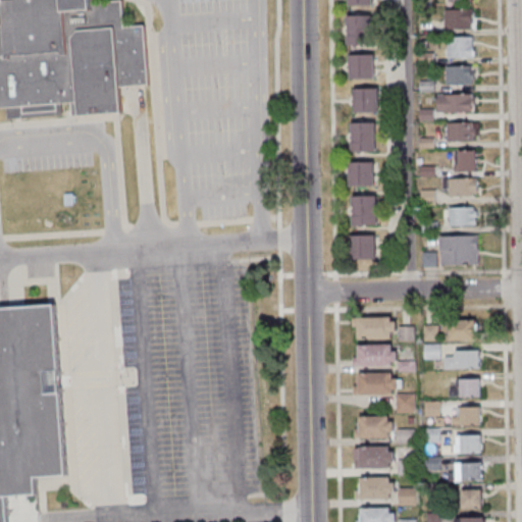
[(0,0),(94,0),(95,3),(124,1),(126,28),(147,27),(152,86),(122,88),(124,114),(74,118),(73,103),(64,104),(65,116),(11,120),(10,108),(0,109),(0,18),(7,18),(6,4),(0,4),(0,0)]
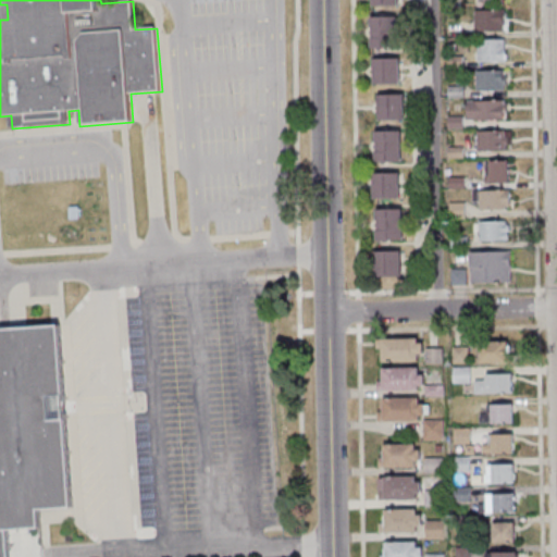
[(471,11),(472,32),(500,32),(500,26),(503,25),(502,10),(471,11)]
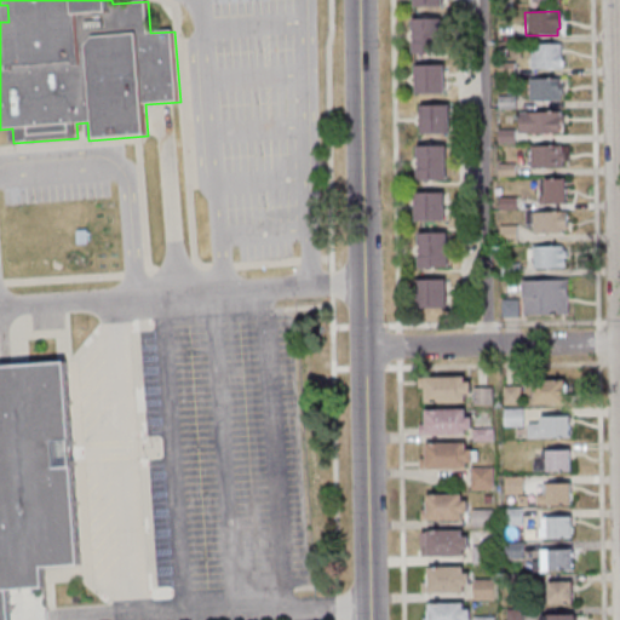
[(409,19),(409,55),(438,55),(438,18),(409,19)]
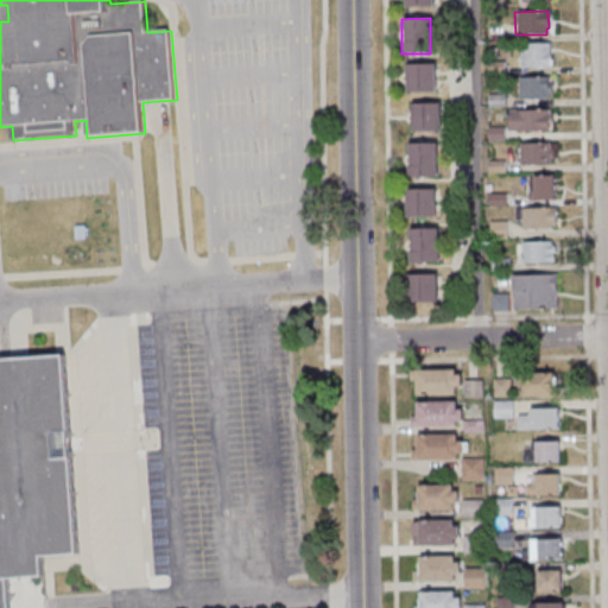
[(520,44),(520,48),(518,48),(518,68),(548,68),(550,64),(550,59),(548,57),(548,43),(520,44)]
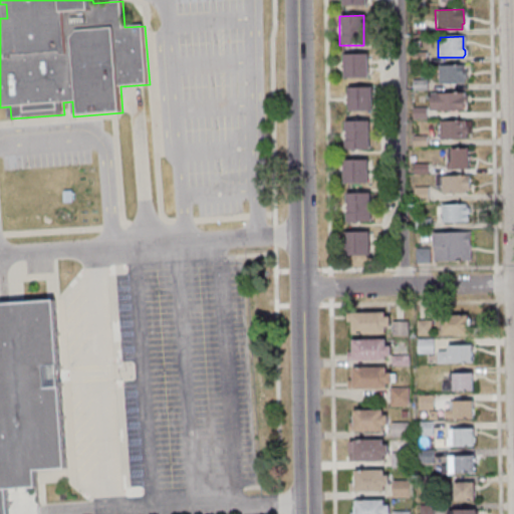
[(411,52),(411,63),(425,63),(425,52),(411,52)]
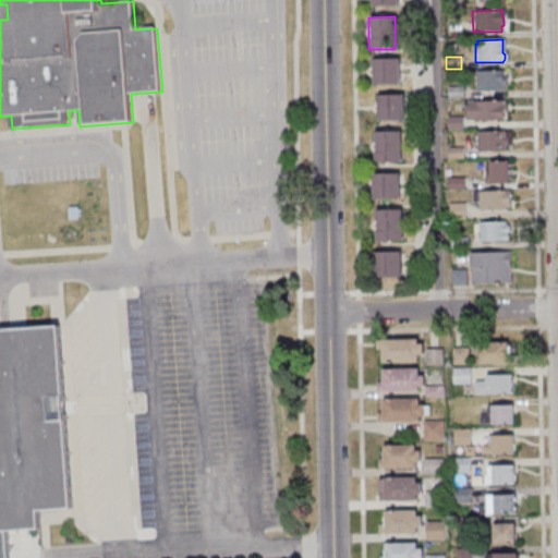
[(371,60),(372,85),(398,85),(398,59),(371,60)]
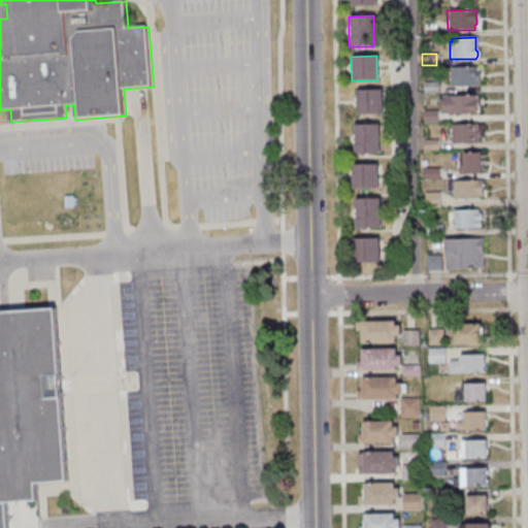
[(449,68),(450,87),(475,86),(475,80),(479,80),(479,72),(474,72),(474,67),(449,68)]
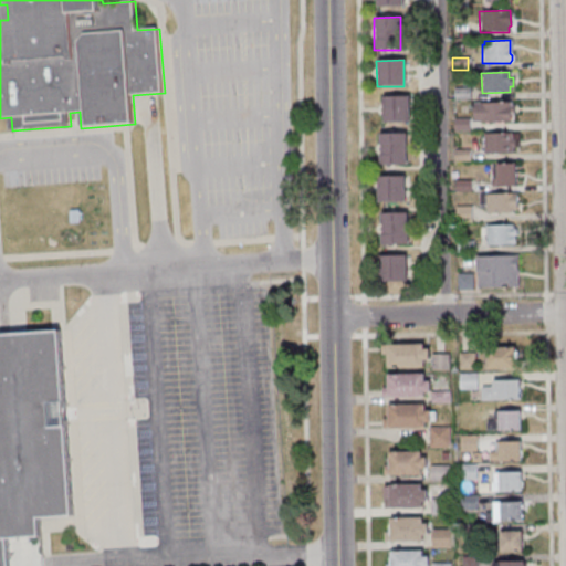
[(452,87),(452,100),(469,100),(469,87),(452,87)]
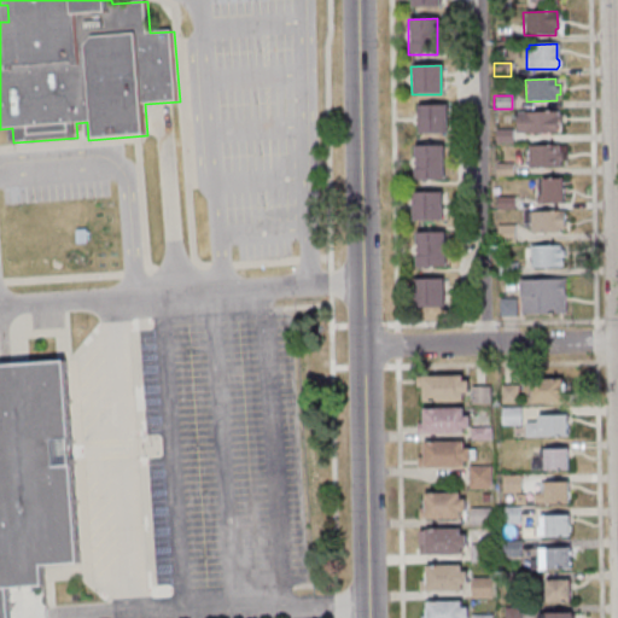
[(445,105),(447,134),(417,134),(415,106),(445,105)]
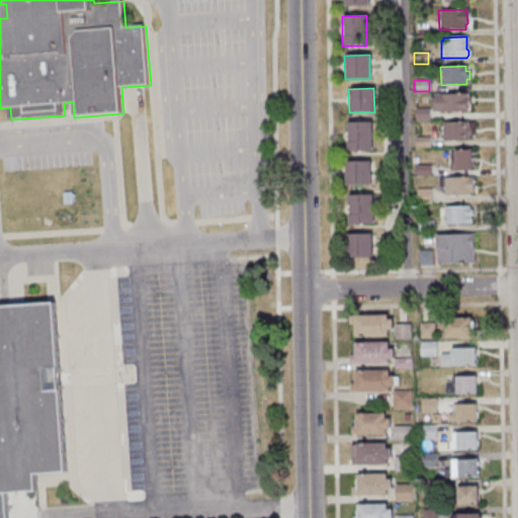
[(432,94),(432,112),(466,111),(468,109),(467,105),(466,104),(469,104),(469,96),(466,96),(466,94),(432,94)]
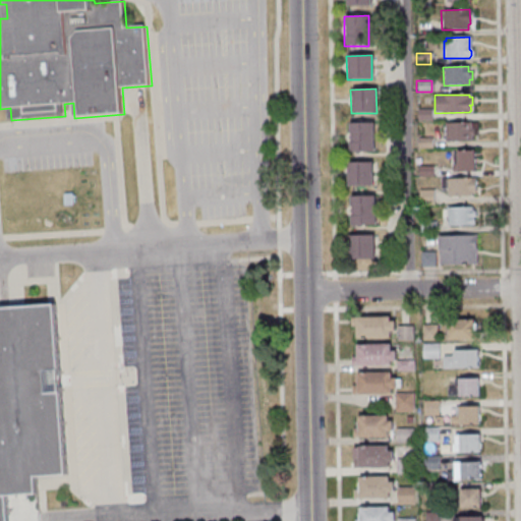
[(416,109),(416,121),(431,120),(430,109),(416,109)]
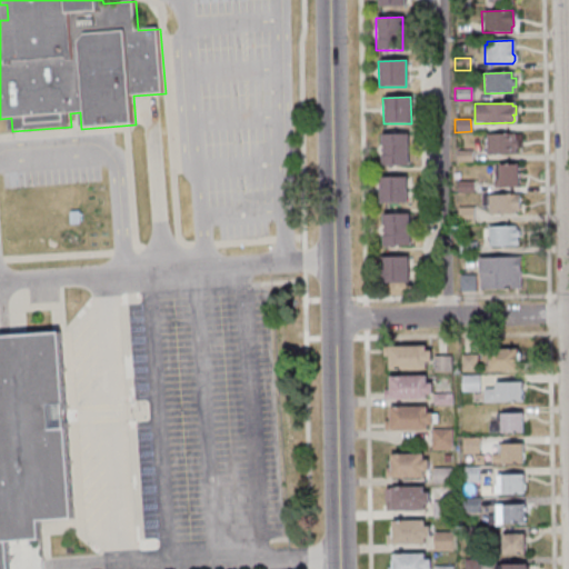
[(485,133),(513,133),(513,140),(516,140),(516,148),(513,149),(513,155),(485,155),(485,133)]
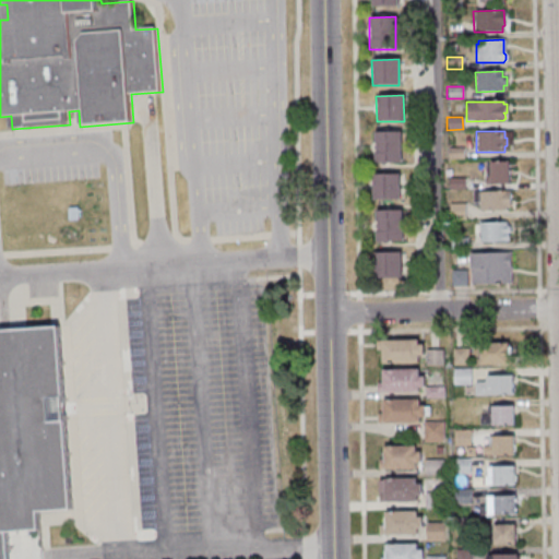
[(373,132),(373,164),(401,164),(400,132),(373,132)]
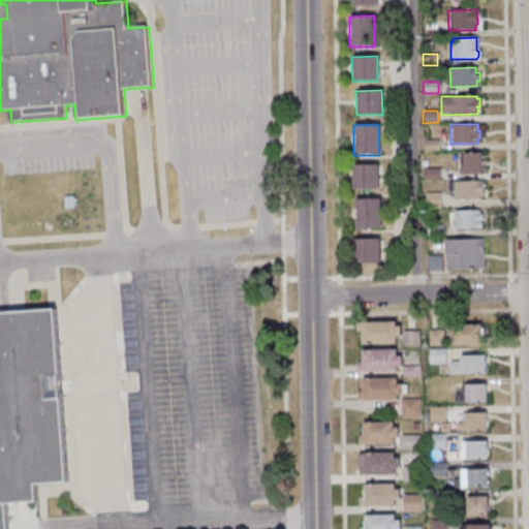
[(438,139),(438,151),(424,152),(423,139),(438,139)]
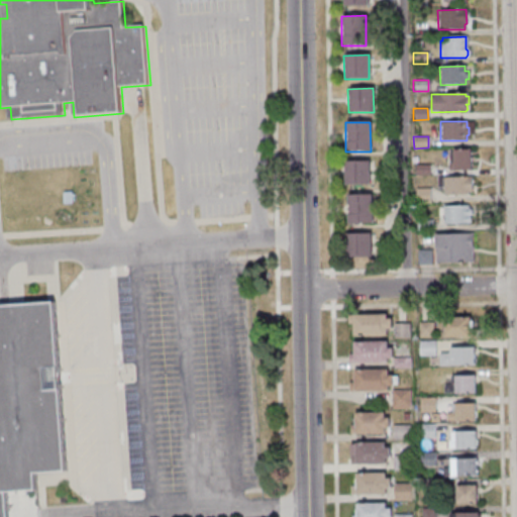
[(452,149),(452,152),(448,152),(449,164),(447,166),(446,169),(448,171),(452,171),(470,171),(470,149),(452,149)]
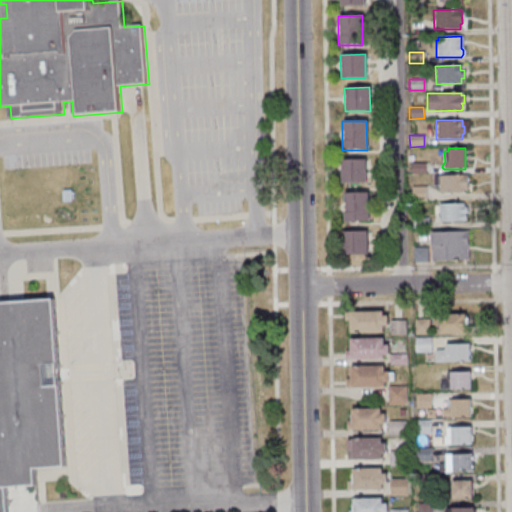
[(341,160),(341,184),(365,183),(365,159),(341,160)]
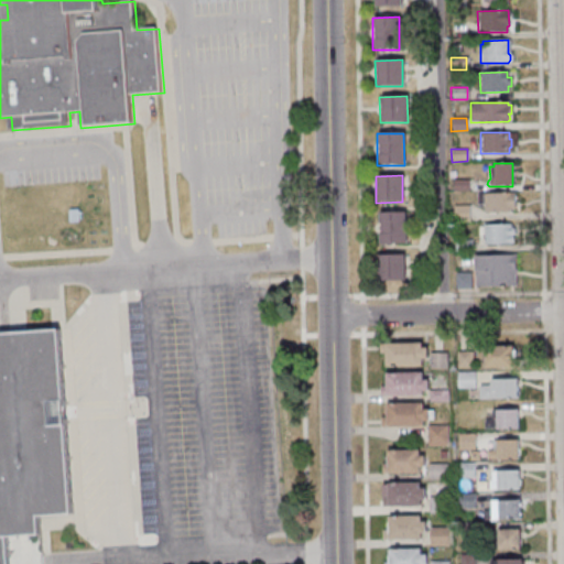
[(452,180),(452,192),(468,192),(468,180),(452,180)]
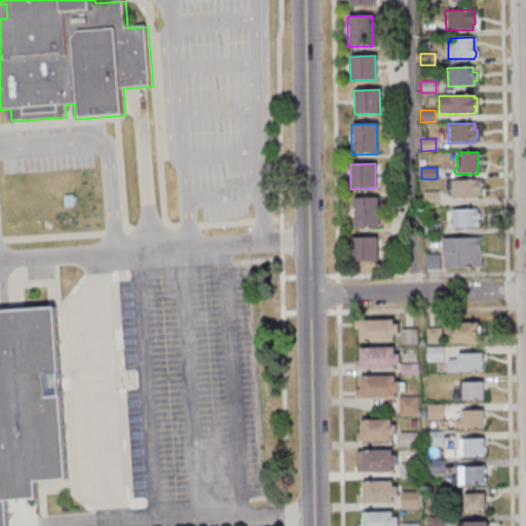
[(444,181),(479,180),(480,195),(476,195),(476,198),(451,198),(451,191),(444,191),(444,181)]
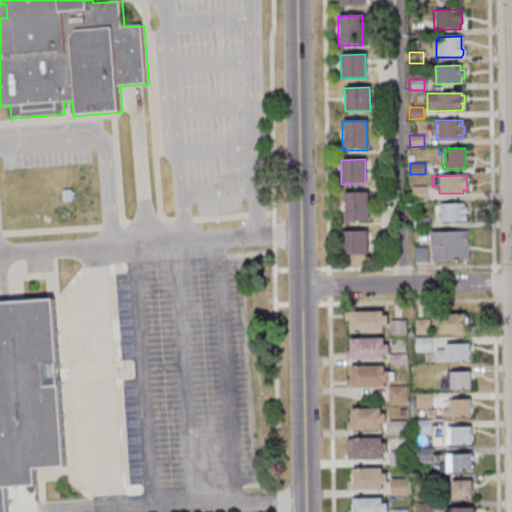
[(425,187),(426,201),(411,202),(411,187),(425,187)]
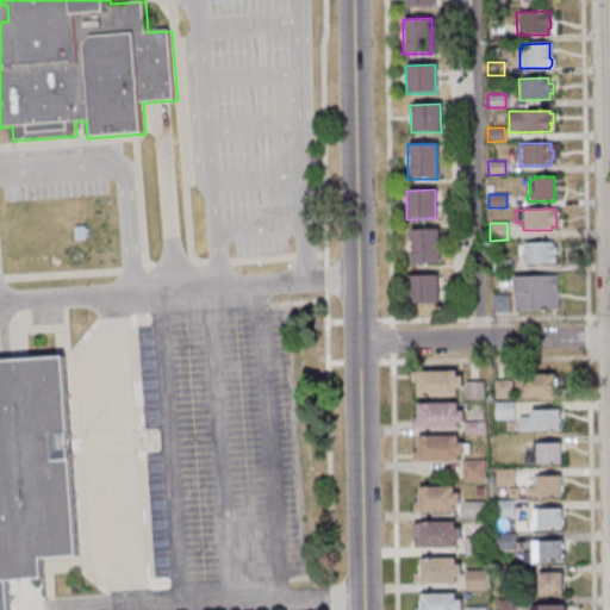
[(409,230),(437,229),(439,265),(410,265),(409,230)]
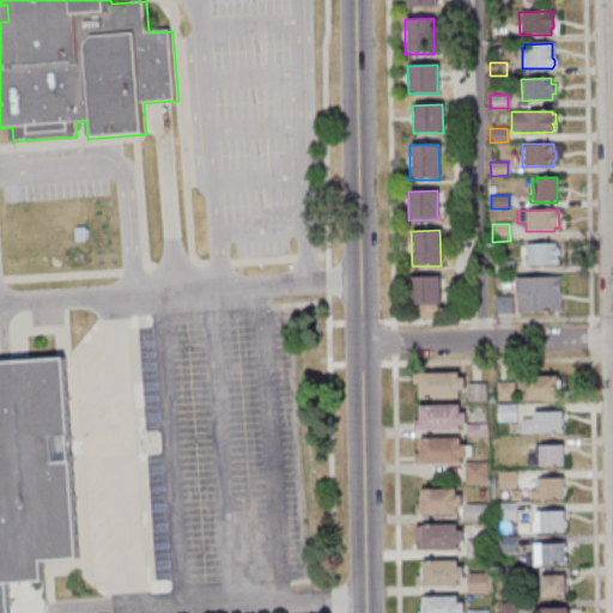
[(516,247),(525,247),(525,244),(554,244),(554,247),(558,248),(559,254),(556,258),(557,258),(557,262),(556,263),(556,266),(525,266),(525,256),(516,256),(516,247)]
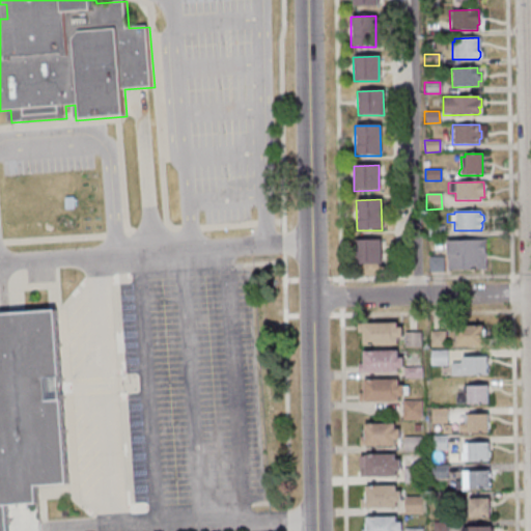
[(443,226),(443,236),(428,238),(427,226),(443,226)]
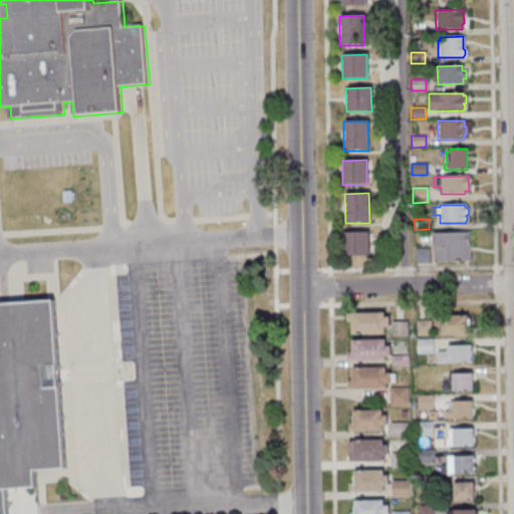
[(432,233),(432,261),(469,261),(468,232),(432,233)]
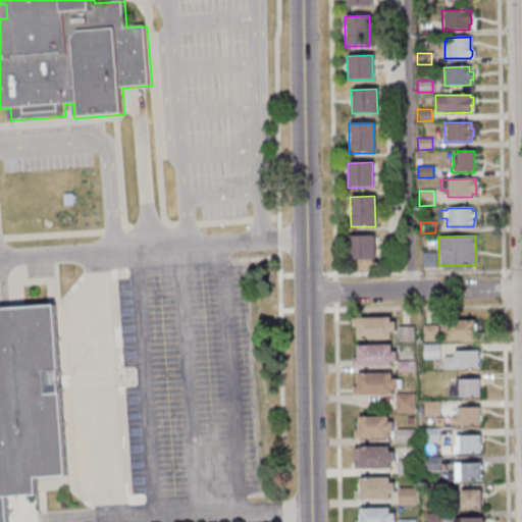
[(349,237),(373,237),(373,260),(349,261),(349,237)]
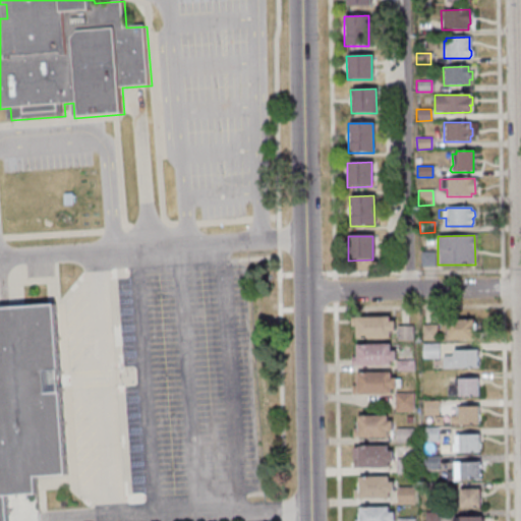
[(419,252),(420,268),(435,267),(435,251),(419,252)]
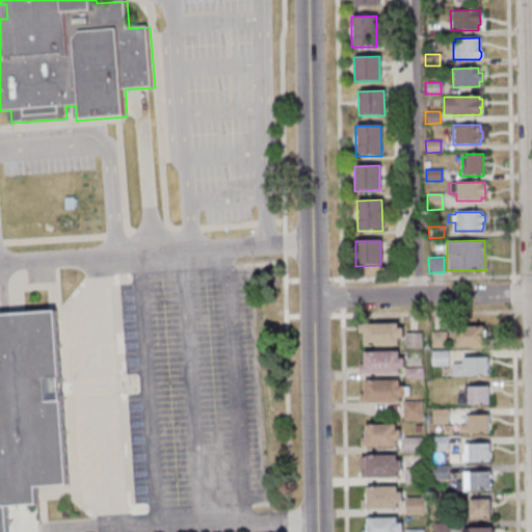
[(0,531),(0,315),(58,312),(71,486),(38,488),(40,506),(9,508),(10,531),(0,531)]
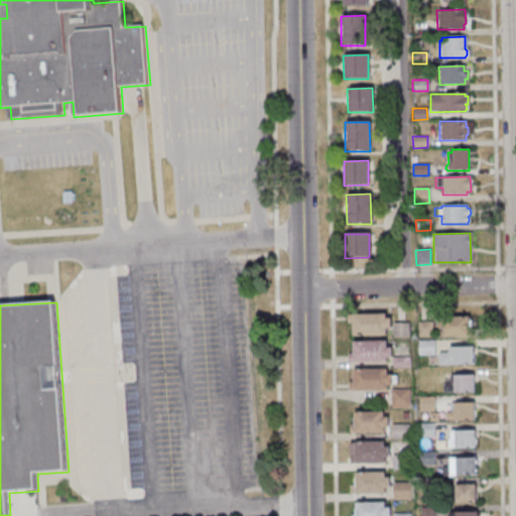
[(346,314),(385,314),(385,318),(390,318),(390,329),(385,329),(385,336),(352,337),(352,324),(346,324),(346,314)]
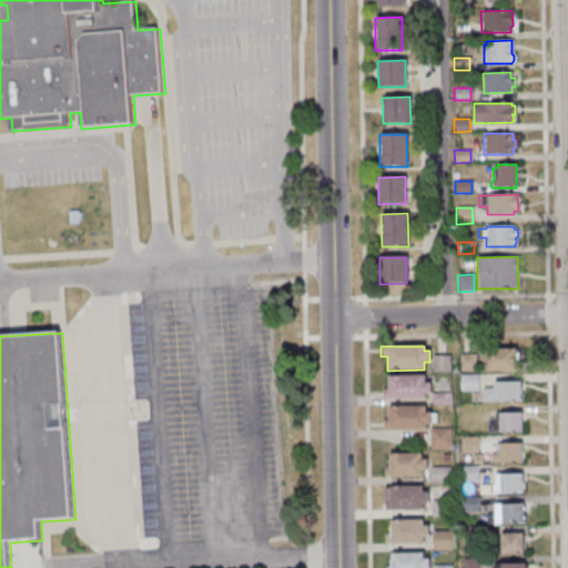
[(478,350),(516,350),(517,371),(488,371),(488,361),(478,361),(478,350)]
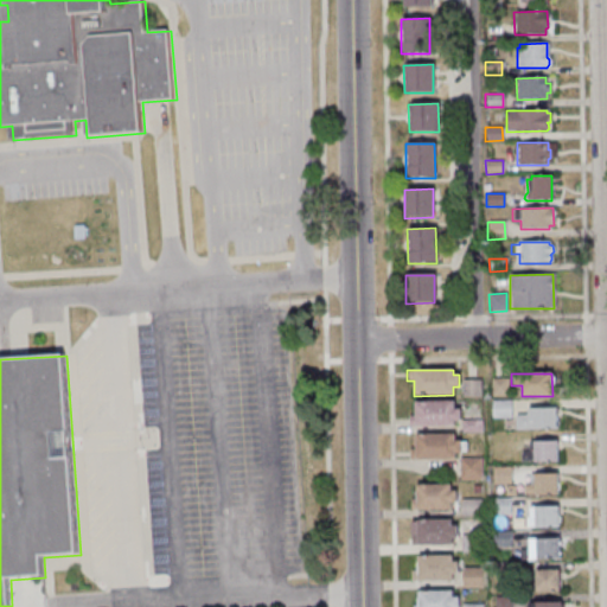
[(490,379),(491,396),(509,396),(508,378),(490,379)]
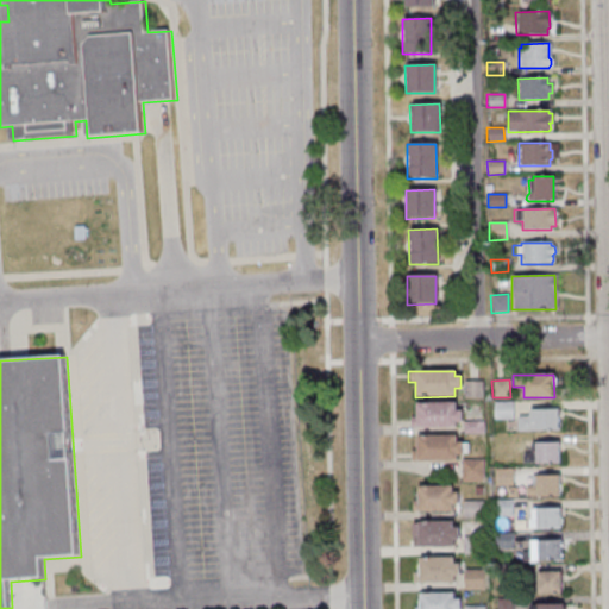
[(463,381),(482,381),(482,397),(463,399),(463,381)]
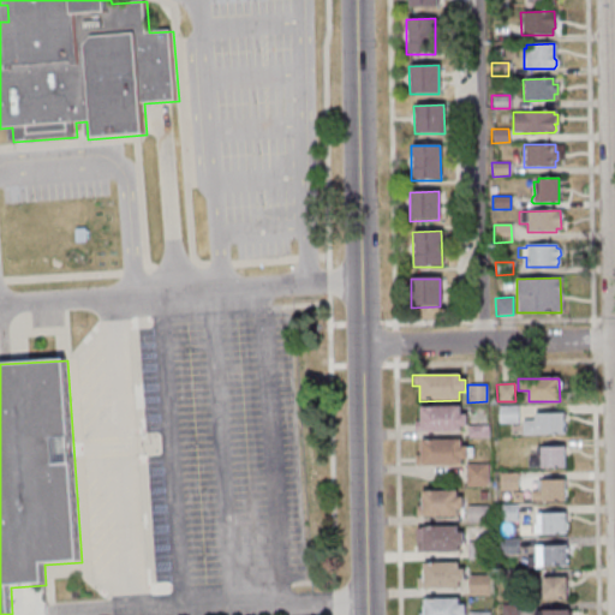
[(419,422),(419,407),(459,406),(459,415),(465,415),(466,427),(460,427),(460,433),(421,434),(421,433),(413,433),(413,422),(419,422)]
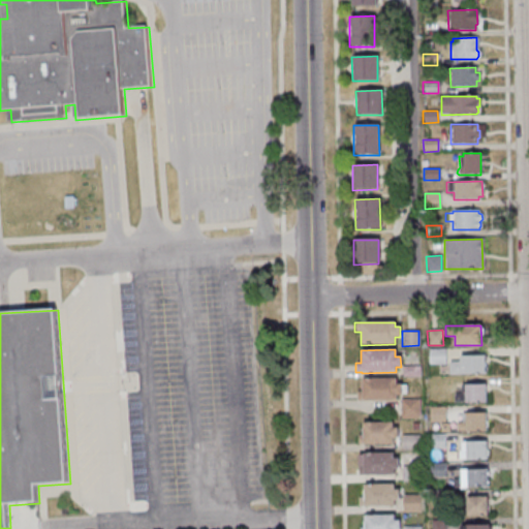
[(428,349),(429,364),(445,364),(445,349),(428,349)]
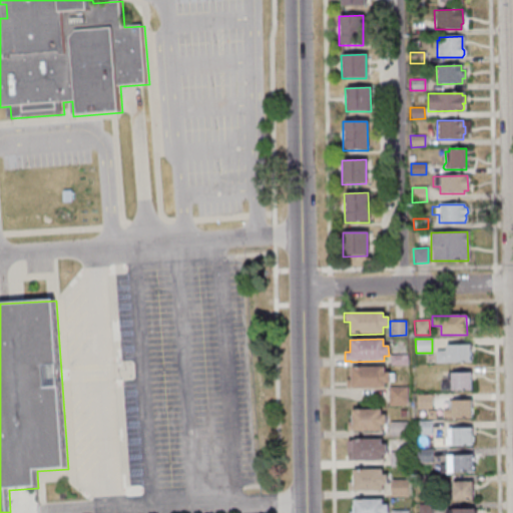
[(435,351),(446,350),(446,346),(469,345),(470,363),(435,364),(435,351)]
